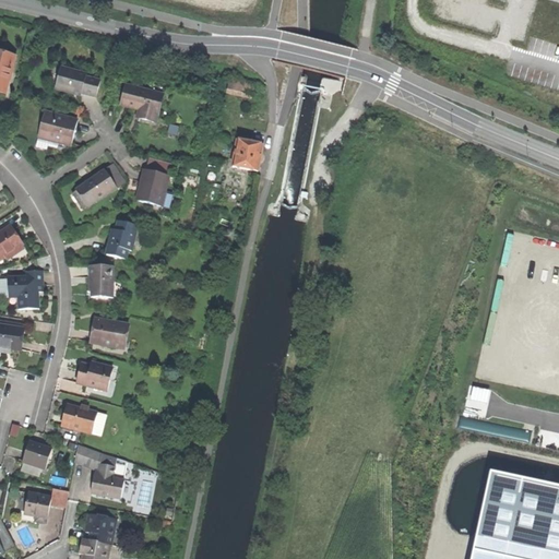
[(0,91),(6,93),(11,72),(12,72),(15,57),(0,52),(0,91)]
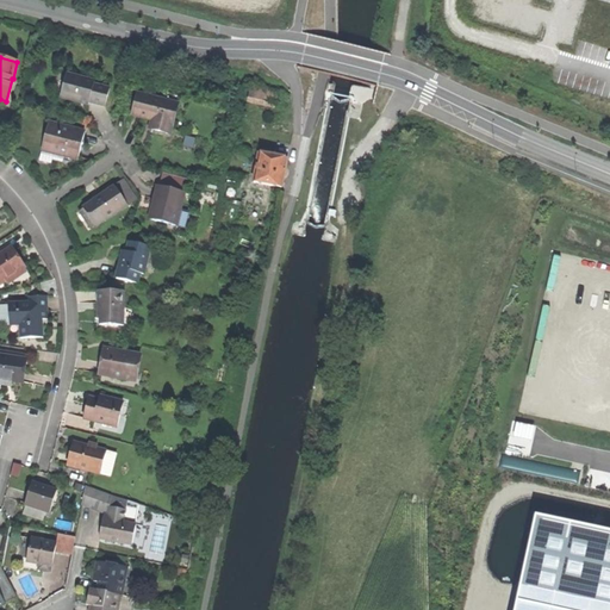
[(81,100),(91,103),(94,85),(95,81),(68,74),(61,98),(80,103),(81,100)]
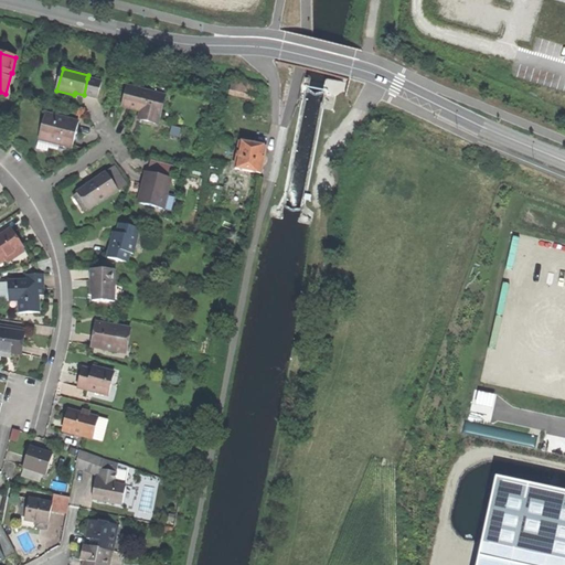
[(87,78),(84,95),(98,98),(102,83),(87,78)]
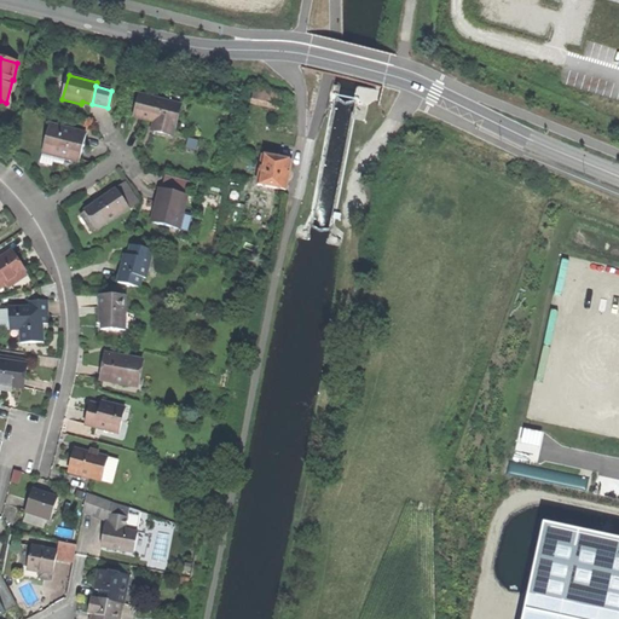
[(254,100),(278,106),(281,94),(256,88),(254,100)]
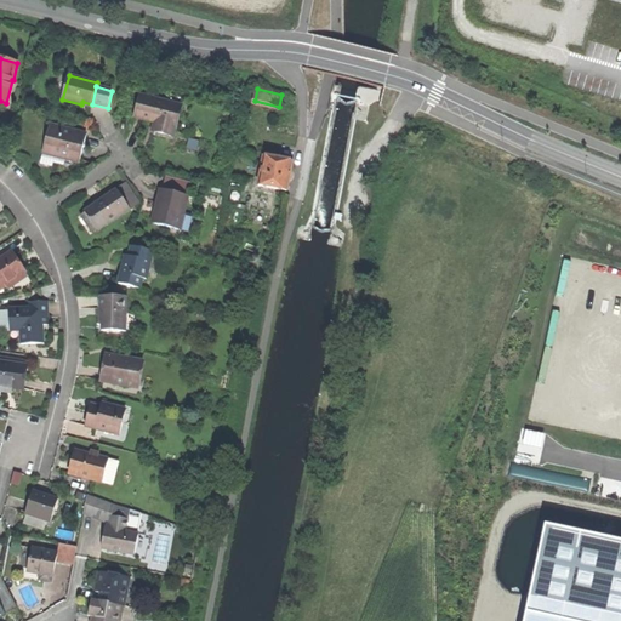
[(152,131),(174,136),(181,106),(141,96),(135,117),(147,120),(154,123),(152,131)]
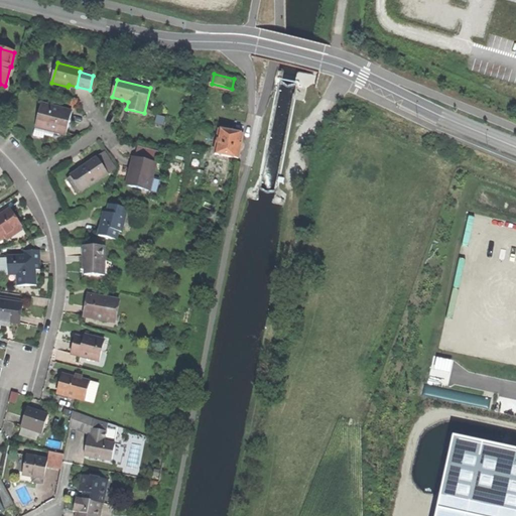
[(50,131),(66,135),(72,112),(60,109),(60,112),(51,110),(52,107),(42,104),(37,123),(44,125),(43,129),(50,131)]
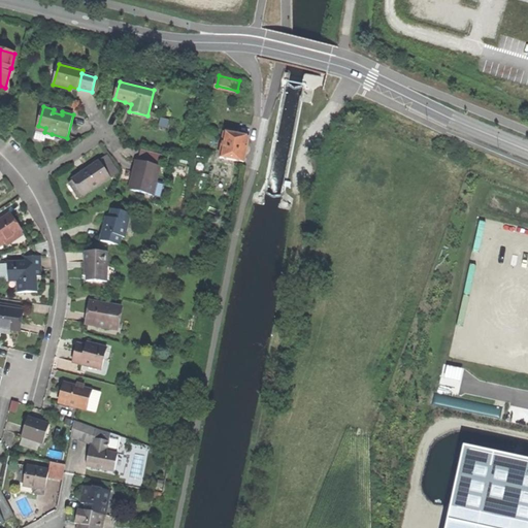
[(219,158),(243,163),(246,149),(249,137),(224,132),(219,158)]
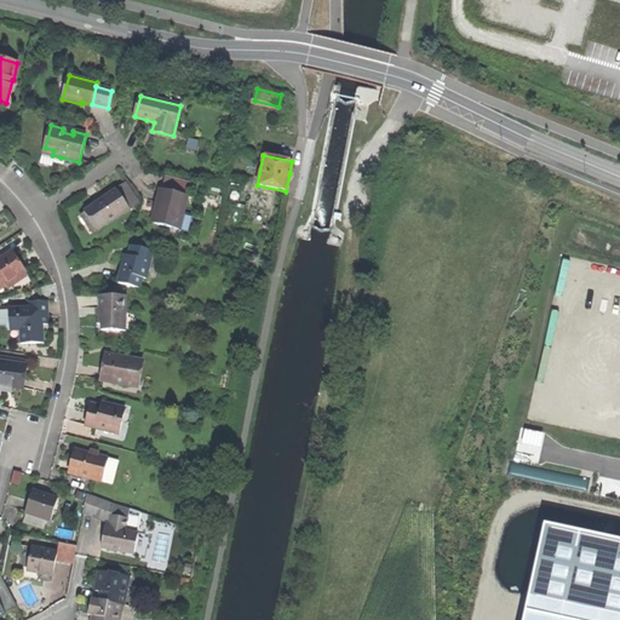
[(365,197),(384,199),(385,184),(366,182),(365,197)]
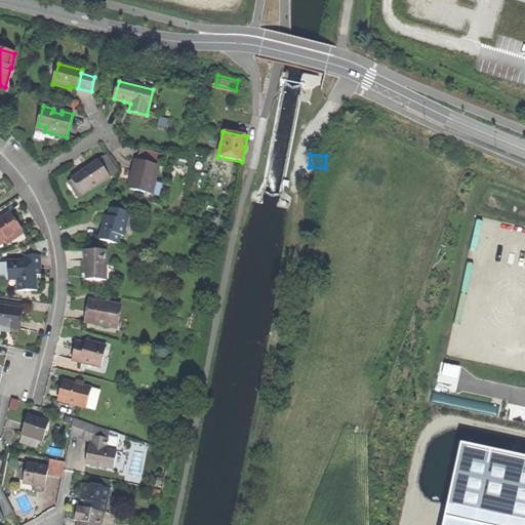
[(106,155),(98,161),(110,177),(118,172),(106,155)]
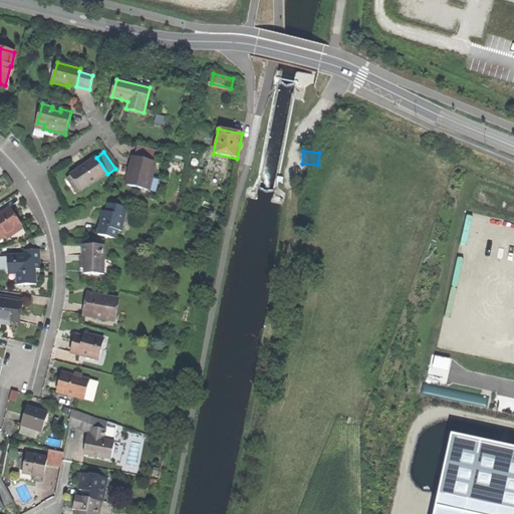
[(129,184),(149,189),(156,162),(134,156),(132,163),(130,168),(133,169),(129,184)]
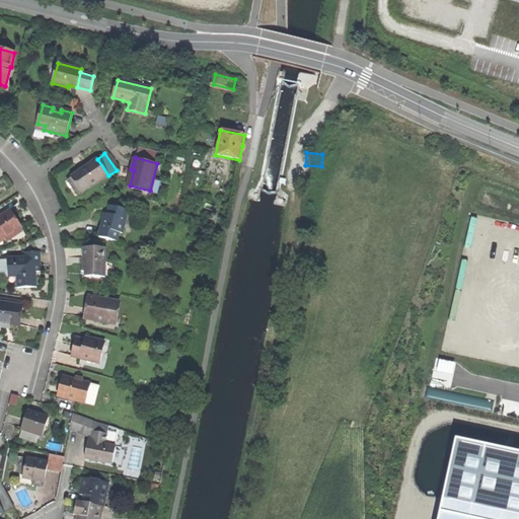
[(80,171),(89,187),(90,188),(108,175),(97,159),(88,164),(79,170),(80,171)]
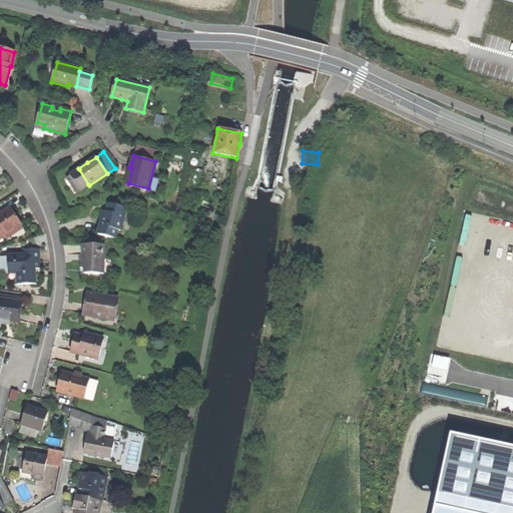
[(82,188),(88,184),(79,169),(73,174),(82,188)]
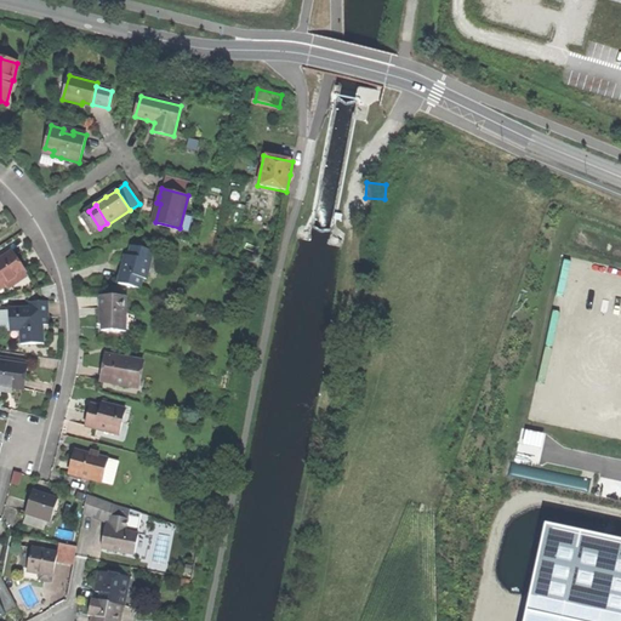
[(140,288),(142,278),(146,279),(151,260),(147,258),(149,249),(132,245),(130,255),(125,254),(121,271),(118,283),(140,288)]
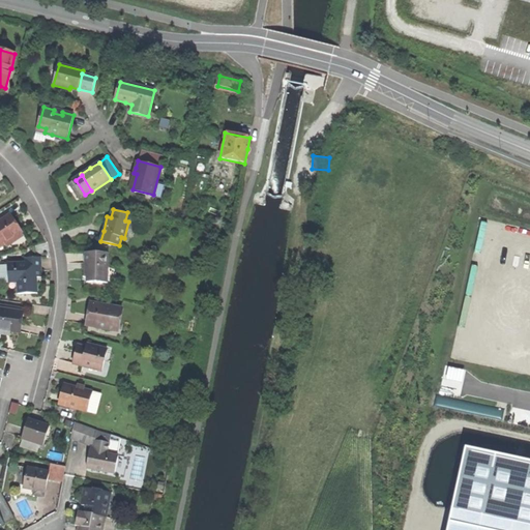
[(22,232),(23,231),(18,223),(11,214),(4,219),(3,216),(0,217),(0,246),(4,243),(22,232)]
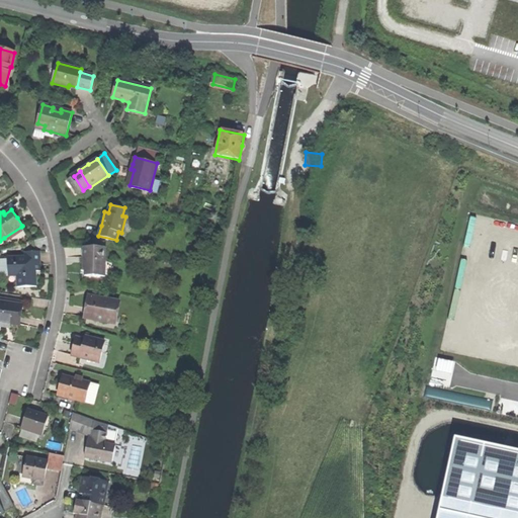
[(472,268),(482,223),(464,220),(456,265),(472,268)]
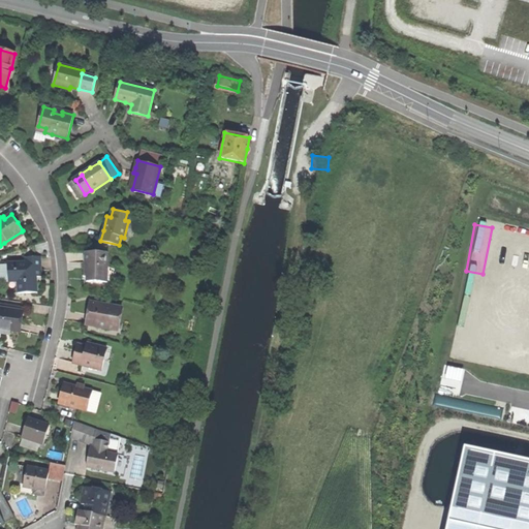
[(25,235),(22,231),(4,243),(7,247),(25,235)]
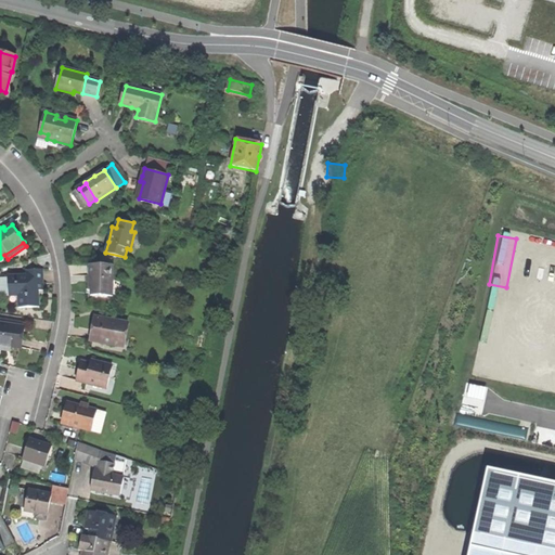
[(92,294),(114,294),(115,263),(90,263),(90,276),(90,284),(92,284),(92,294)]
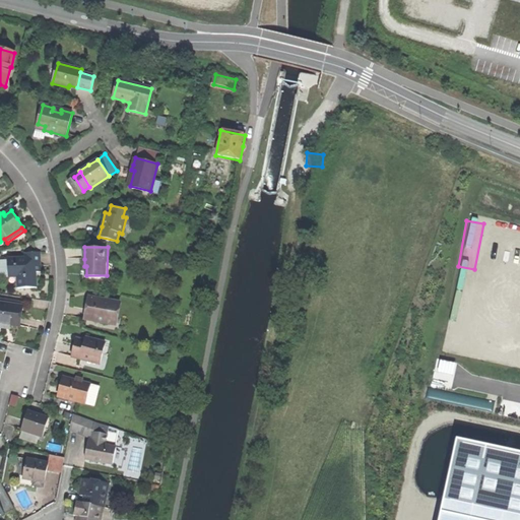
[(39,287),(39,271),(46,270),(45,267),(45,263),(40,264),(39,251),(23,251),(23,256),(8,257),(9,267),(15,266),(15,277),(18,277),(19,287),(39,287)]
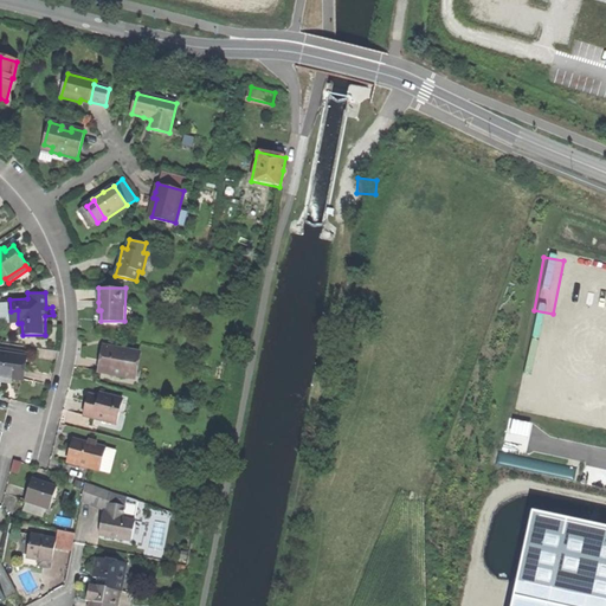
[(0,345),(0,350),(26,356),(27,350),(0,345)]
